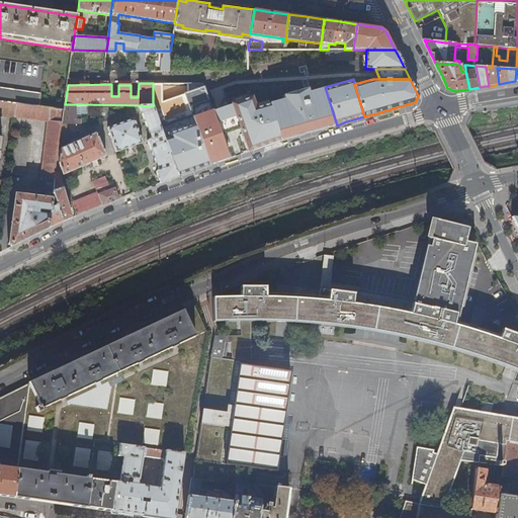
[(188,83),(153,83),(153,106),(161,127),(165,140),(195,126),(192,117),(184,94),(187,93),(188,83)]
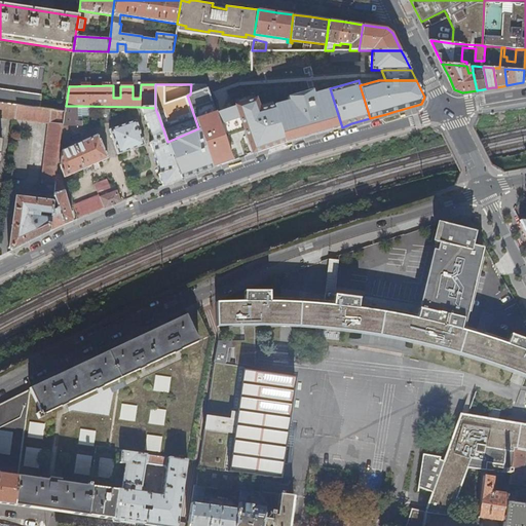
[(205,84),(191,84),(190,95),(187,96),(195,119),(216,112),(205,84)]
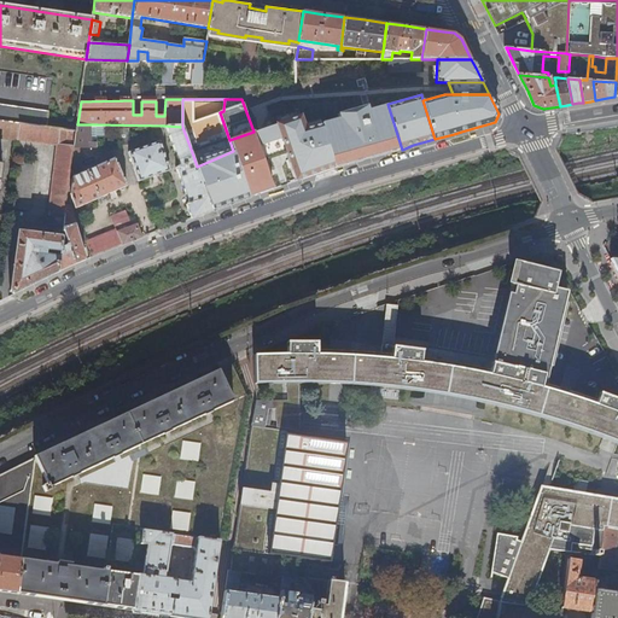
[(402,150),(388,104),(368,110),(367,105),(336,114),(338,120),(324,123),(338,170),(367,161),(397,151),(402,150)]
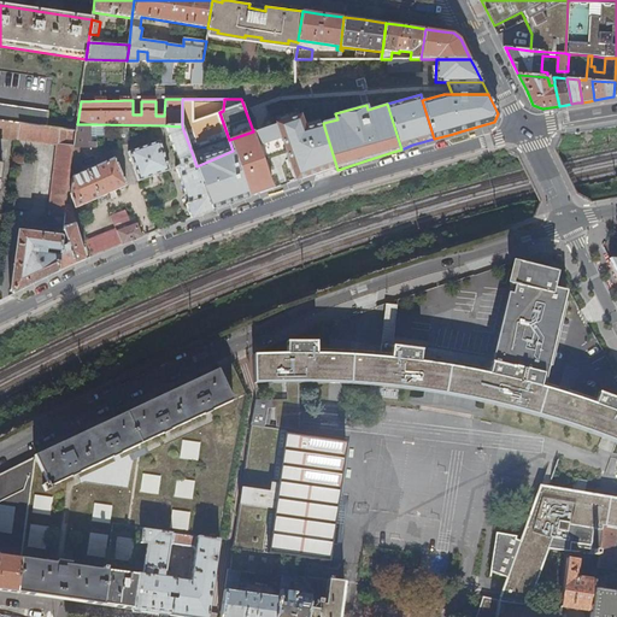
[(338,170),(323,123),(305,129),(300,115),(275,123),(275,125),(283,151),(293,183),(300,182),(310,178),(319,176),(324,174),(338,170)]
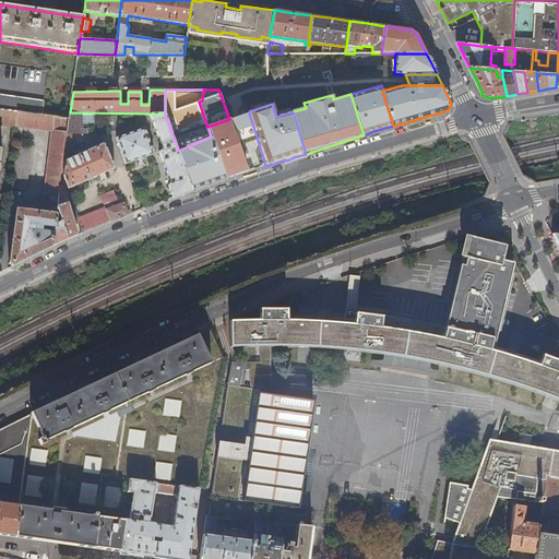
[(0,108),(0,123),(14,126),(16,111),(0,108)]
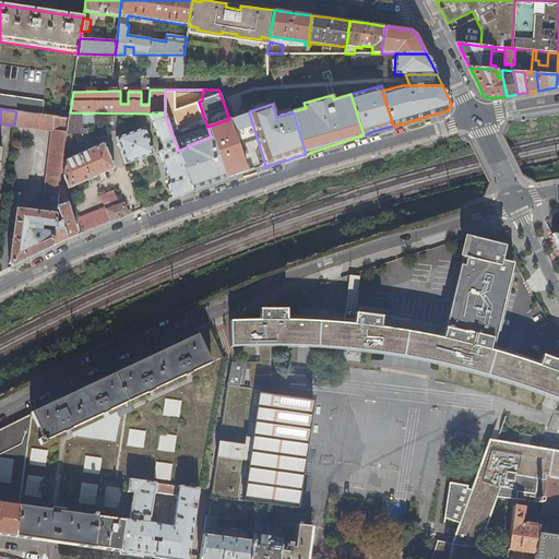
[(55,116),(16,111),(14,126),(54,131),(55,116)]
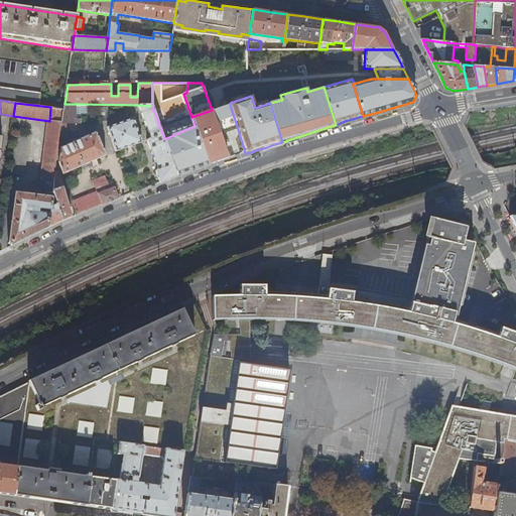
[(65,104),(63,109),(62,122),(69,123),(82,123),(81,104),(65,104)]
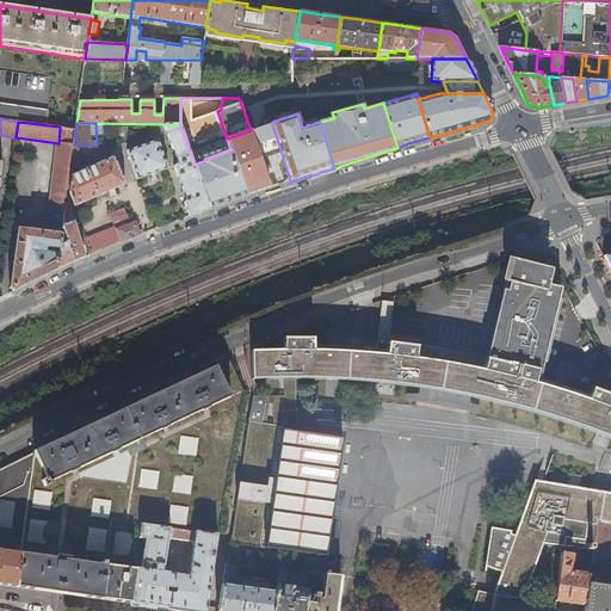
[(185,203),(190,216),(210,209),(202,184),(195,165),(190,150),(180,125),(162,124),(179,165),(174,166),(187,202),(185,203)]
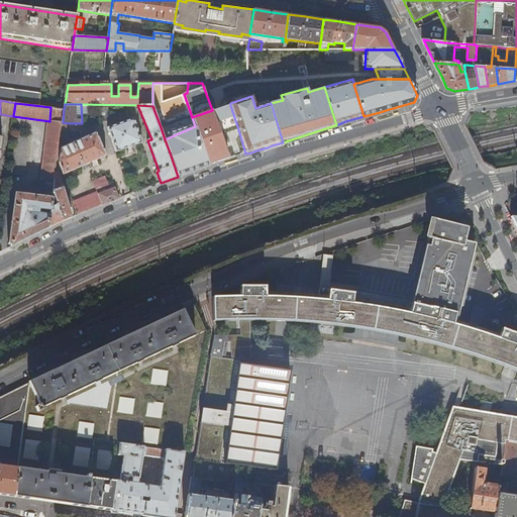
[(230,105),(212,111),(220,132),(237,126),(230,105)]
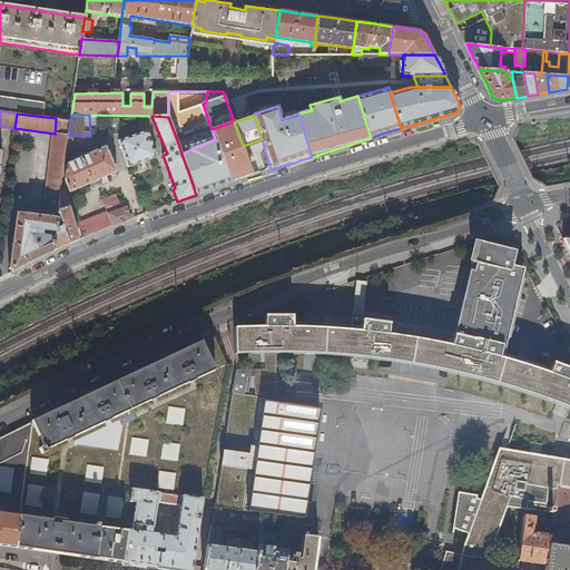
[(70,120),(56,118),(55,134),(69,135),(70,120)]
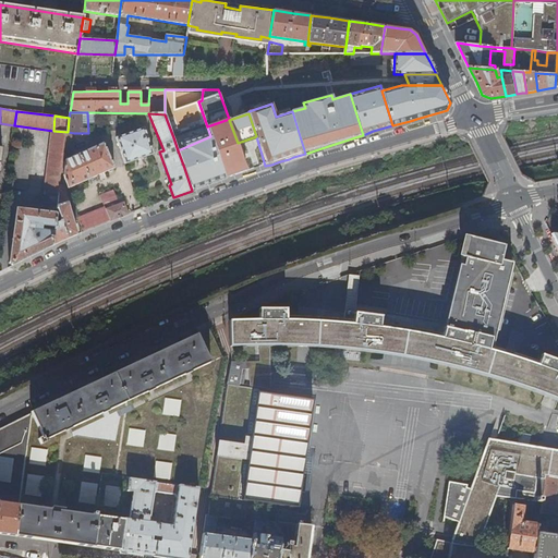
[(238,143),(229,120),(229,119),(207,126),(210,136),(226,178),(246,171),(238,143)]
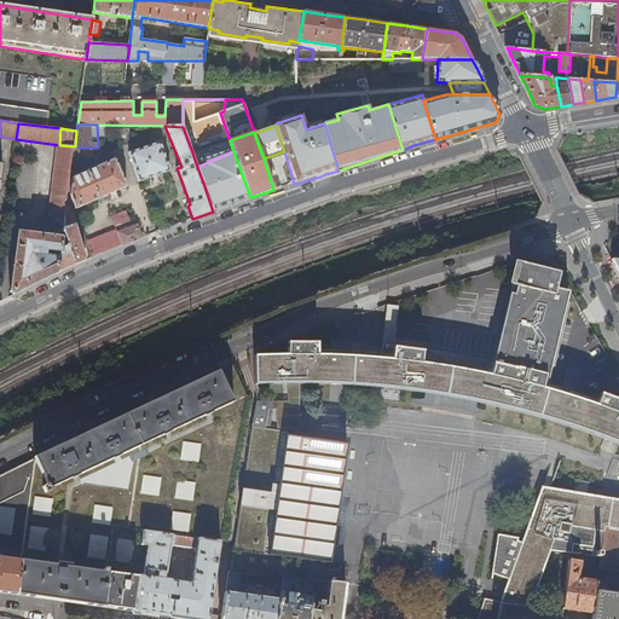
[(161,142),(129,152),(139,181),(171,171),(161,142)]
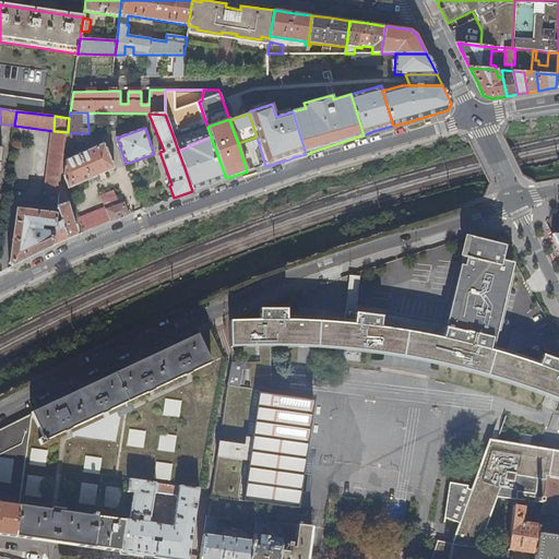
[(68,132),(54,131),(45,197),(48,198),(48,194),(52,195),(59,197),(61,185),(66,149),(68,132)]
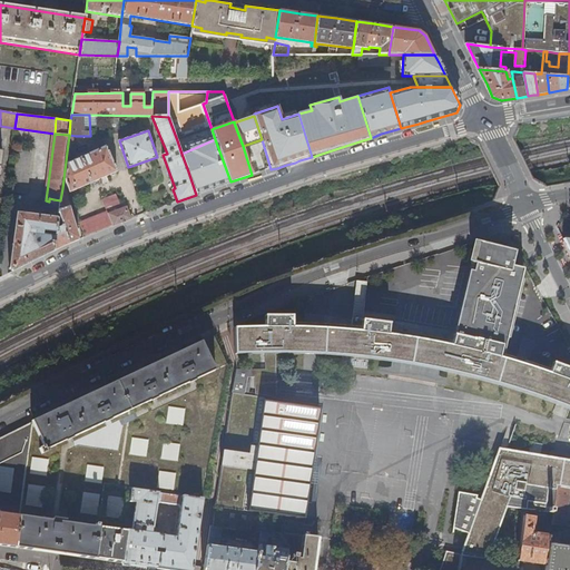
[(215,139),(182,154),(188,172),(196,195),(213,188),(231,182),(215,139)]
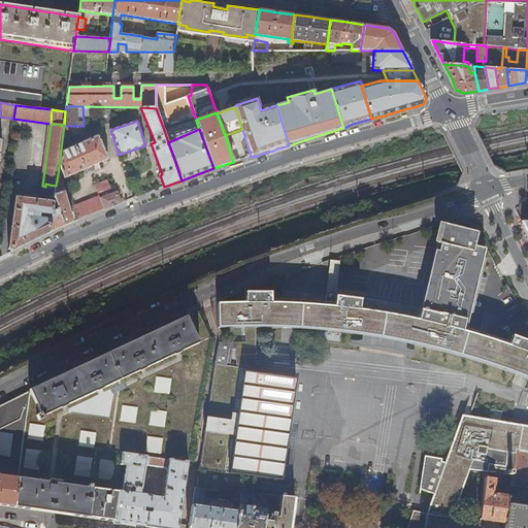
[(62,166),(65,178),(108,159),(98,135),(63,152),(62,166)]
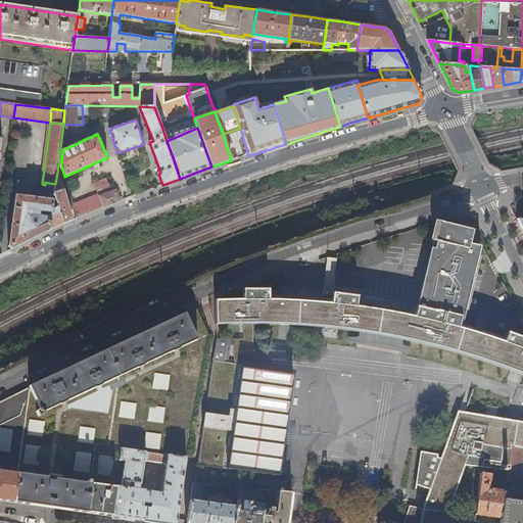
[(31,138),(17,136),(12,177),(26,178),(31,138)]
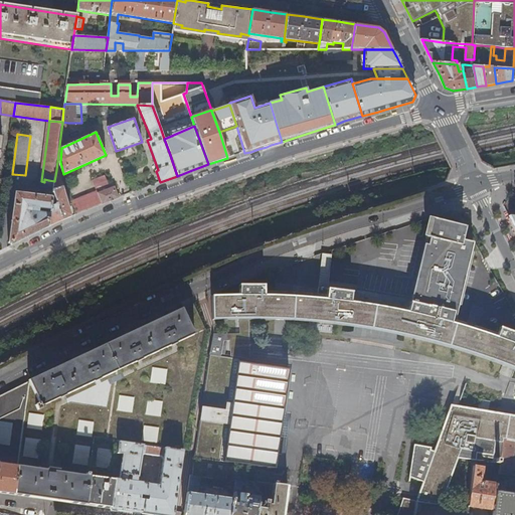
[(52,197),(49,226),(61,220),(71,217),(63,187),(64,187),(60,173),(59,173),(59,170),(56,170),(54,181),(53,187),(52,197)]
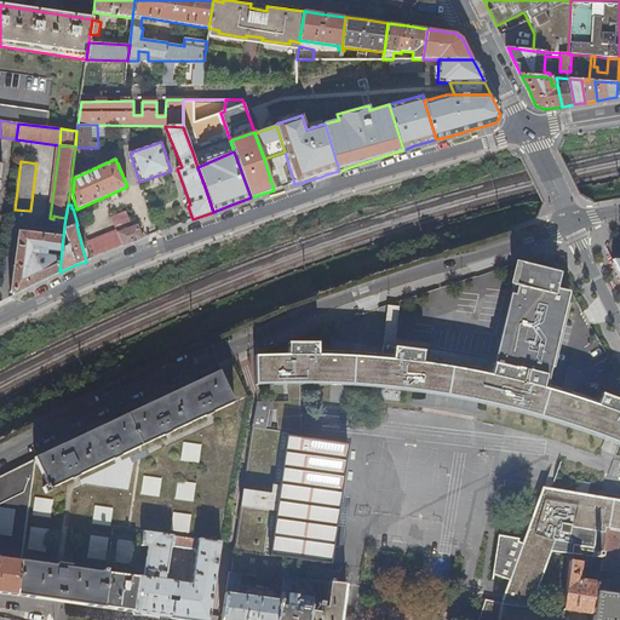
[(116,228),(131,223),(127,213),(113,218),(116,228)]
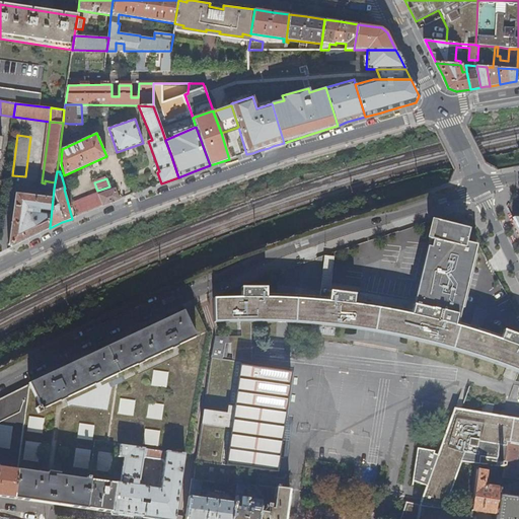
[(112,203),(120,200),(116,190),(107,193),(112,203)]
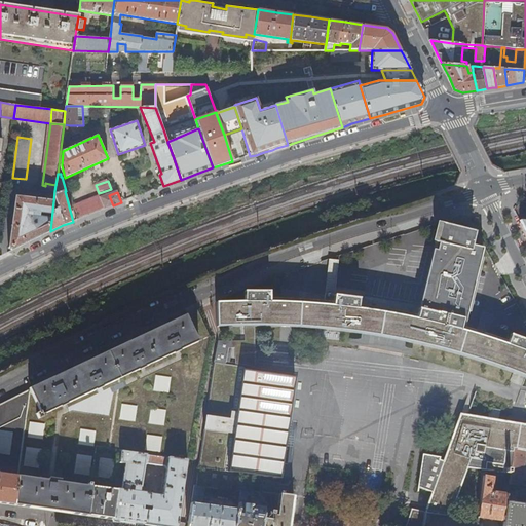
[(75,207),(79,219),(94,214),(113,205),(109,195),(101,198),(100,196),(75,207)]
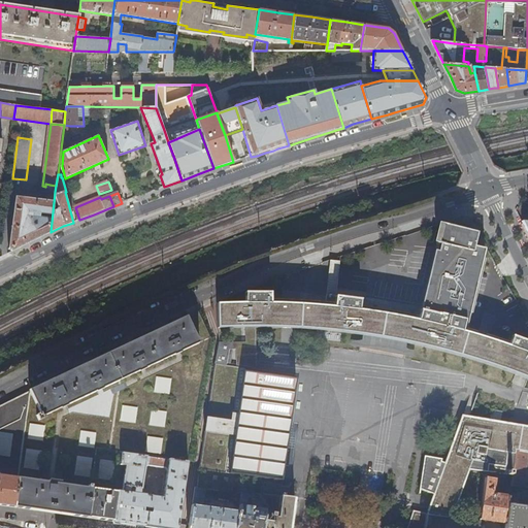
[(35,240),(51,232),(54,202),(17,197),(9,249),(12,251),(35,240)]
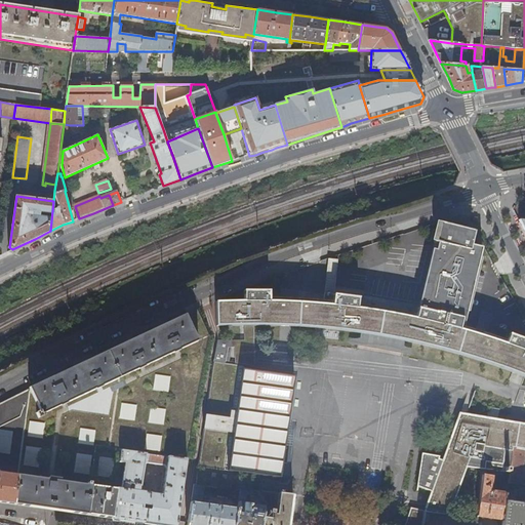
[(324,293),(323,298),(313,297),(301,296),(288,296),(271,295),(271,290),(244,290),(244,292),(244,300),(217,300),(216,301),(216,326),(228,326),(243,325),(253,325),(265,325),(276,326),(279,326),(286,326),(296,326),(301,327),(309,327),(319,328),(329,329),(337,330),(346,331),(354,332),(361,333),(363,333),(373,335),(384,337),(393,339),(404,341),(406,341),(411,342),(420,345),(427,347),(446,352),(469,358),(479,361),(489,364),(497,367),(509,371),(512,372),(519,375),(524,377),(524,376),(524,339),(510,334),(510,335),(508,339),(502,337),(493,334),(483,331),(462,325),(482,247),(470,244),(474,230),(440,221),(436,241),(439,242),(437,250),(434,249),(416,313),(411,312),(402,311),(391,308),(379,307),(369,305),(359,303),(359,298),(359,297),(333,294),(324,293)]
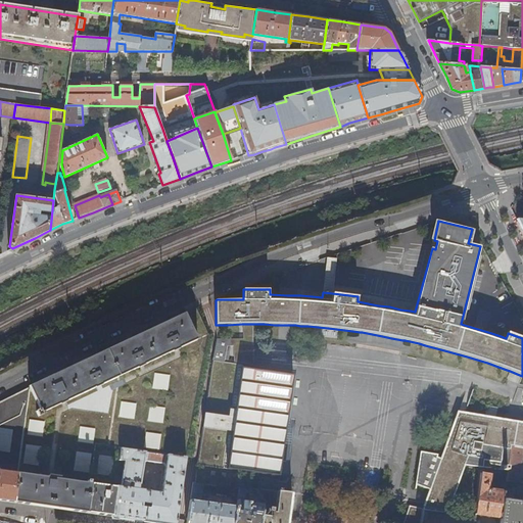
[(326,258),(323,292),(332,293),(335,259),(326,258)]
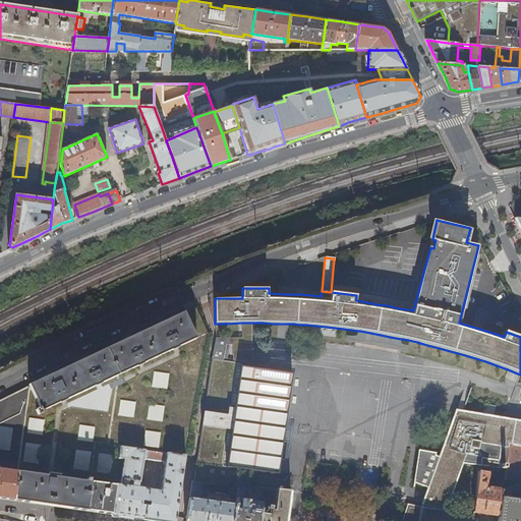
[(208,333),(195,306),(30,385),(41,408),(37,410),(39,414),(43,412),(42,410),(208,333)]
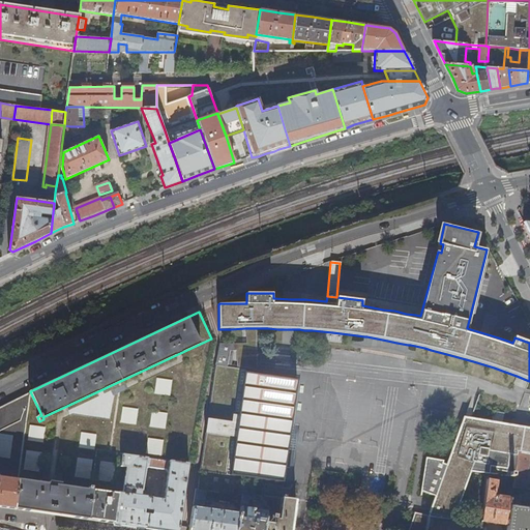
[(218,345),(219,358),(234,357),(234,365),(241,364),(241,352),(235,352),(235,345),(218,345)]
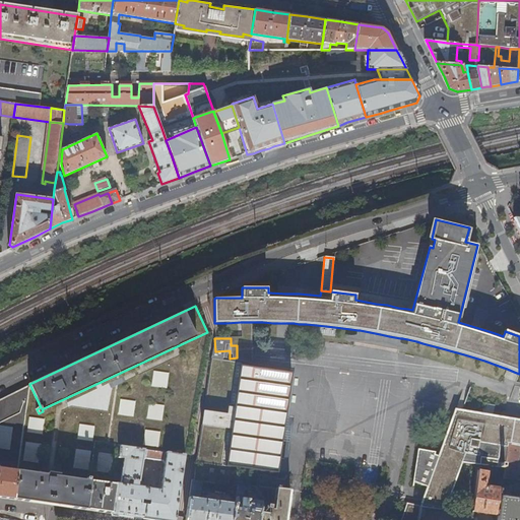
[(210,362),(196,462),(229,466),(240,468),(276,473),(291,374),(210,362)]
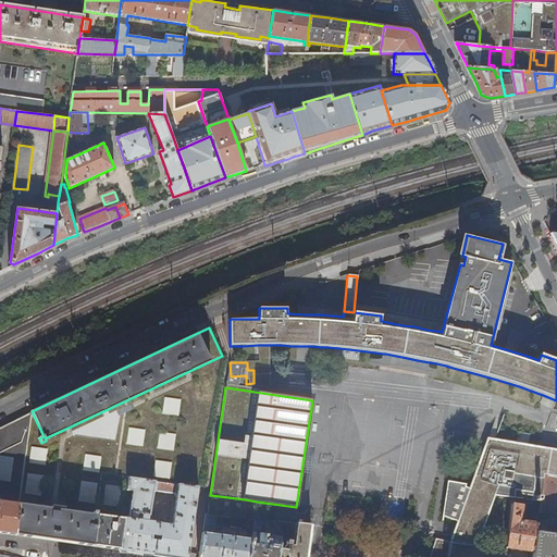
[(163,397),(162,413),(178,415),(180,399),(163,397)]
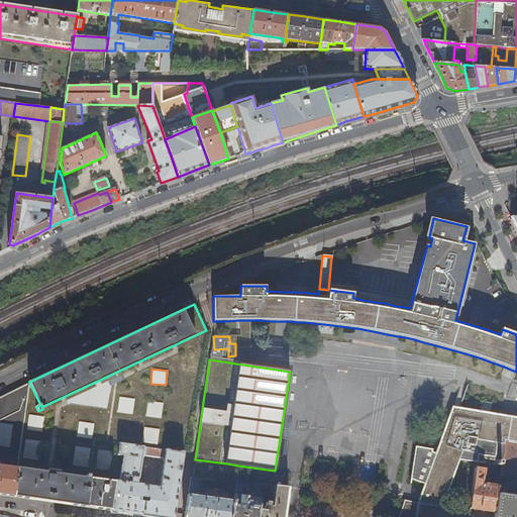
[(29,383),(0,396),(0,494),(7,496),(14,497),(18,469),(29,383)]
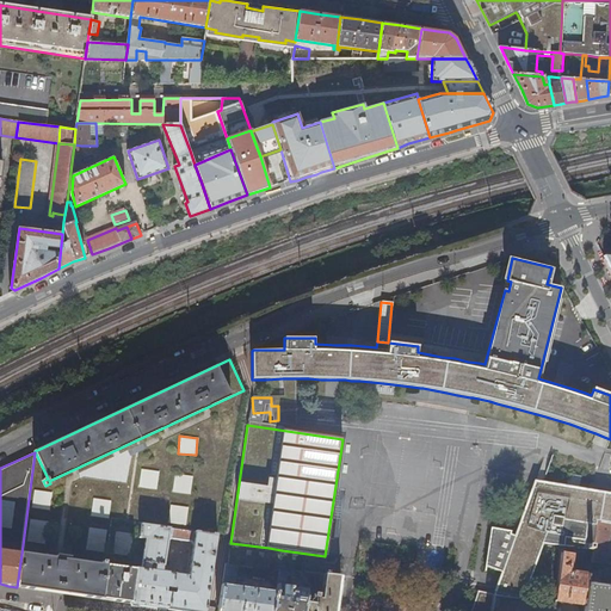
[(156,491),(159,471),(141,468),(137,487),(156,491)]
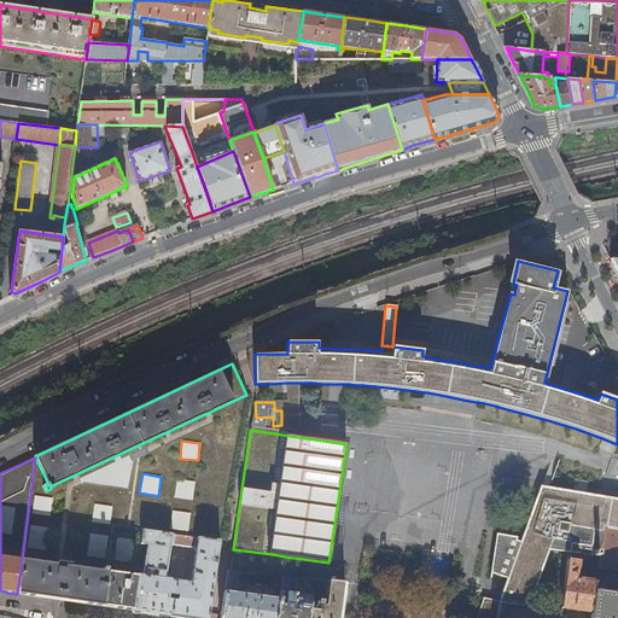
[(175,481),(174,499),(193,499),(194,481),(175,481)]
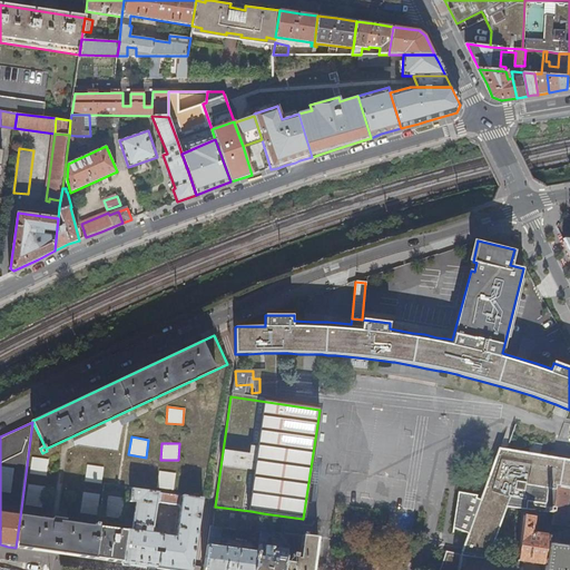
[(459,569),(460,566),(461,557),(467,558),(488,560),(507,507),(526,510),(553,514),(558,485),(569,488),(569,461),(522,453),(505,450),(500,449),(499,452),(481,501),(477,499),(477,497),(458,494),(452,533),(453,533),(453,529),(464,533),(469,534),(461,554),(446,551),(445,552),(439,569),(459,569)]
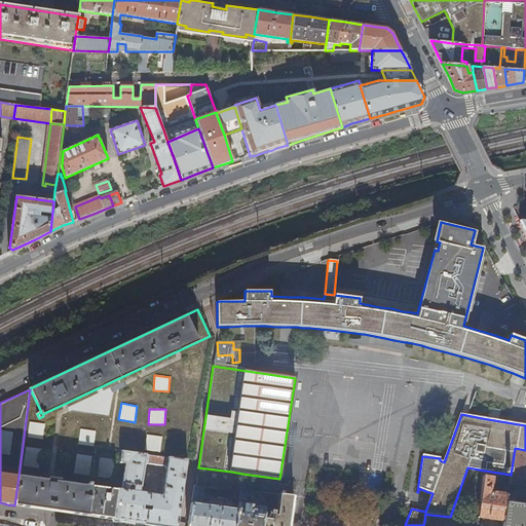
[(77,444),(94,446),(96,430),(80,428),(77,444)]
